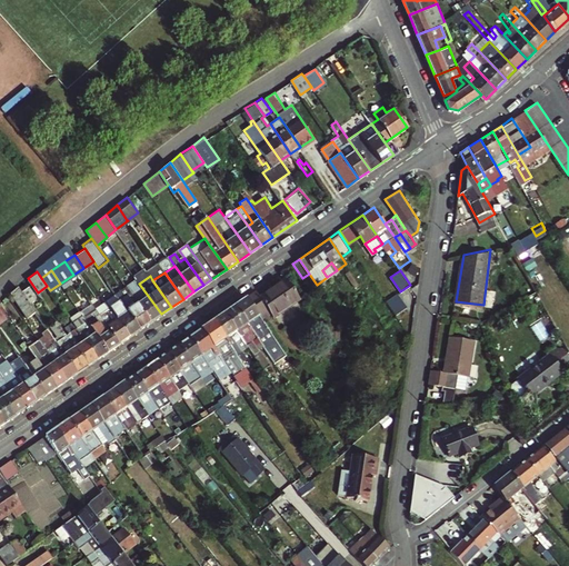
[(260,294),(257,288),(247,295),(261,316),(269,310),(273,315),(300,296),(286,276),(260,294)]
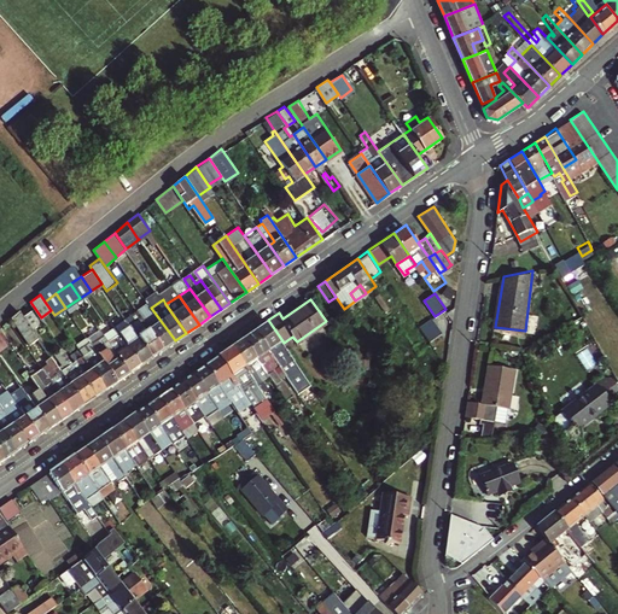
[(152,356),(164,349),(140,315),(139,313),(133,316),(122,300),(116,304),(129,325),(152,356)]
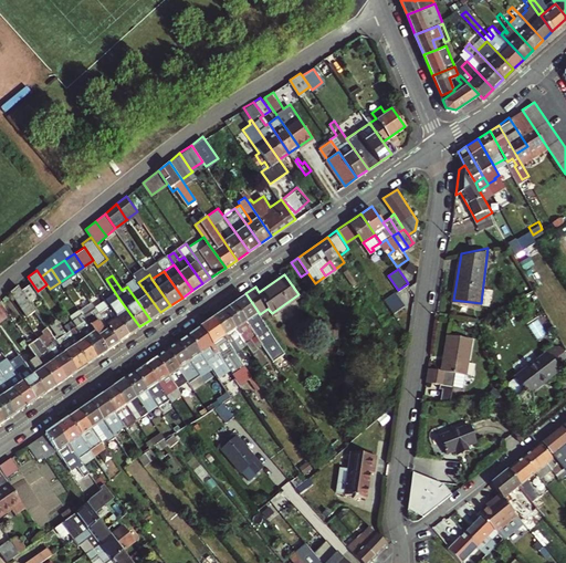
[(160,312),(138,282),(128,289),(150,320),(160,312)]
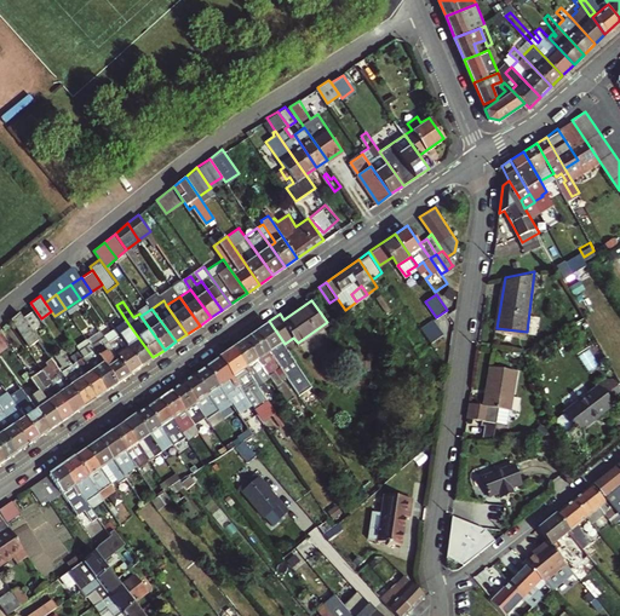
[(32,310),(24,316),(33,329),(41,324),(32,310)]
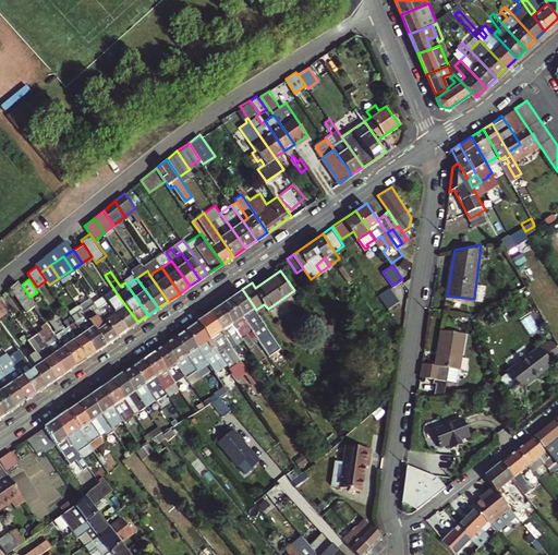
[(35,304),(29,297),(22,285),(19,280),(11,286),(27,310),(35,304)]
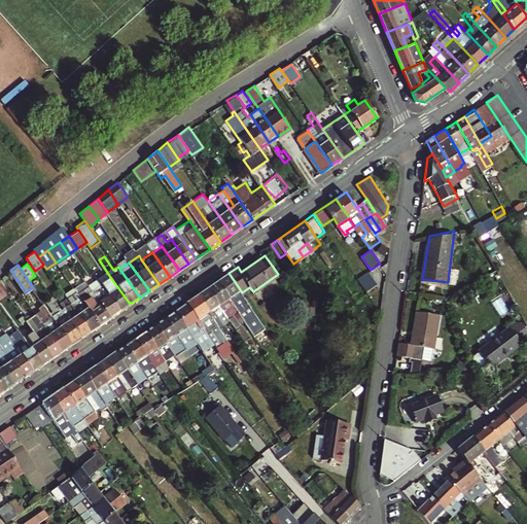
[(378,283),(370,271),(364,274),(373,286),(378,283)]
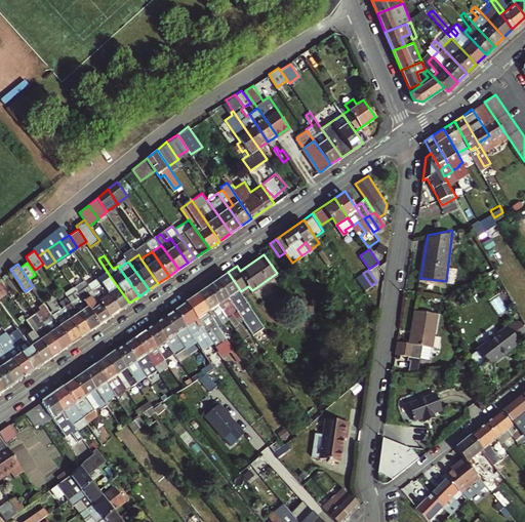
[(110,316),(120,309),(102,282),(96,285),(87,272),(82,275),(87,282),(110,316)]
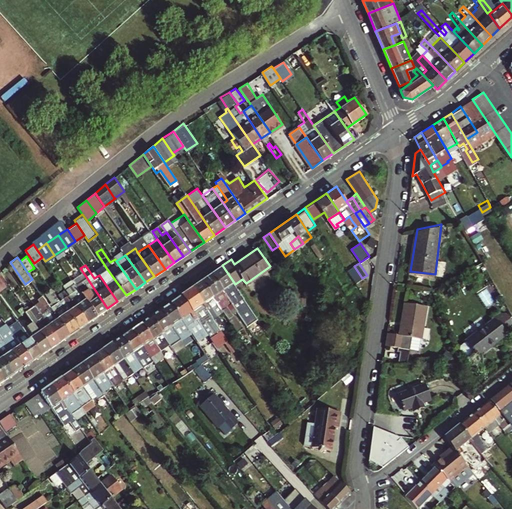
[(222,265),(212,272),(237,310),(241,307),(251,322),(258,317),(240,291),(235,284),(222,265)]
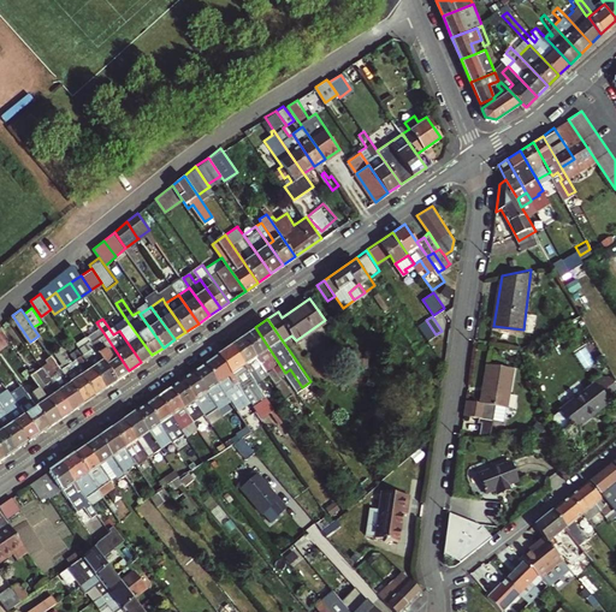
[(436,334),(426,320),(419,325),(428,339),(436,334)]
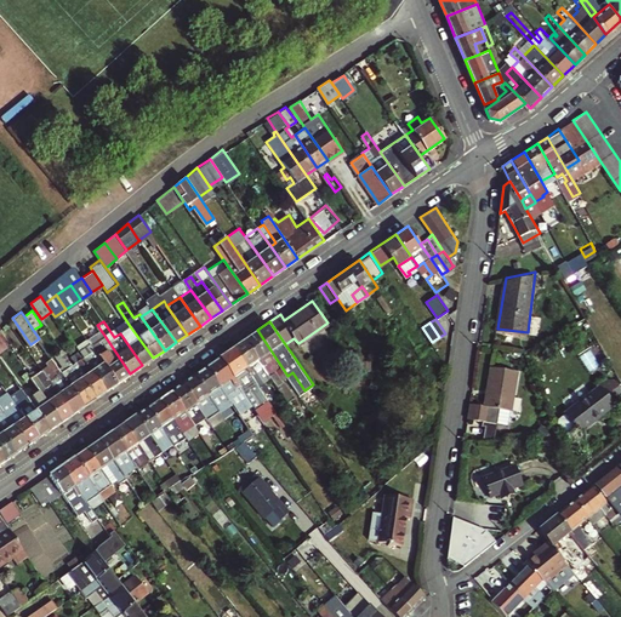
[(120,333),(142,365),(153,358),(130,326),(125,329),(121,324),(115,327),(120,333)]
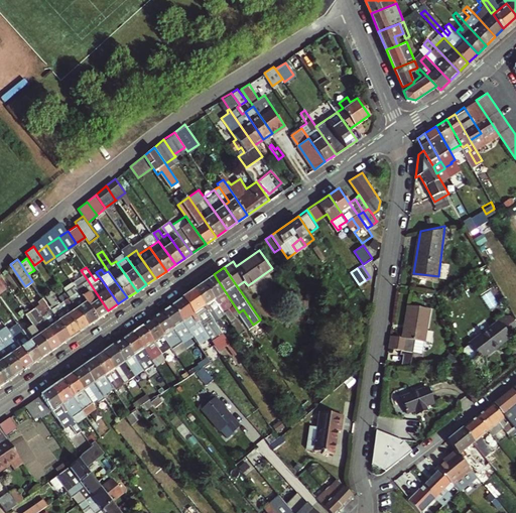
[(239,312),(214,274),(204,281),(224,310),(239,332),(245,329),(236,314),(239,312)]
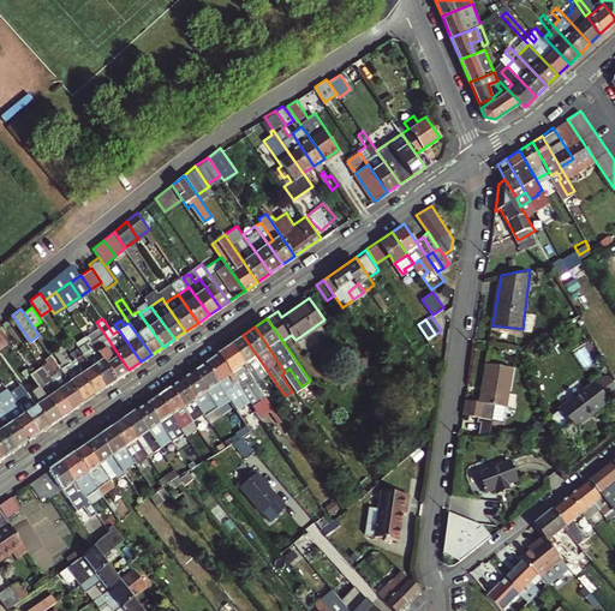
[(129,370),(102,330),(89,340),(117,378),(129,370)]
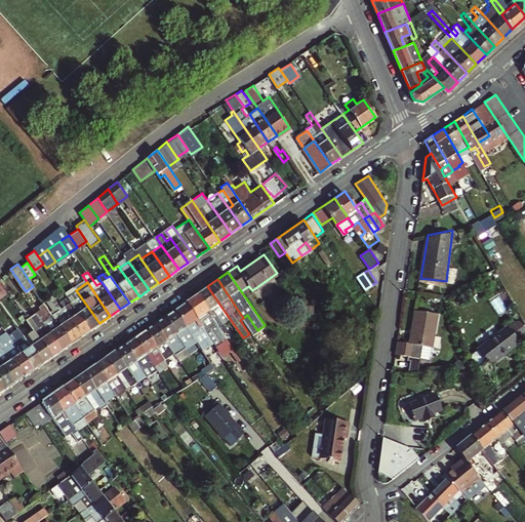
[(223,320),(228,316),(207,286),(197,293),(235,349),(236,350),(240,347),(223,320)]
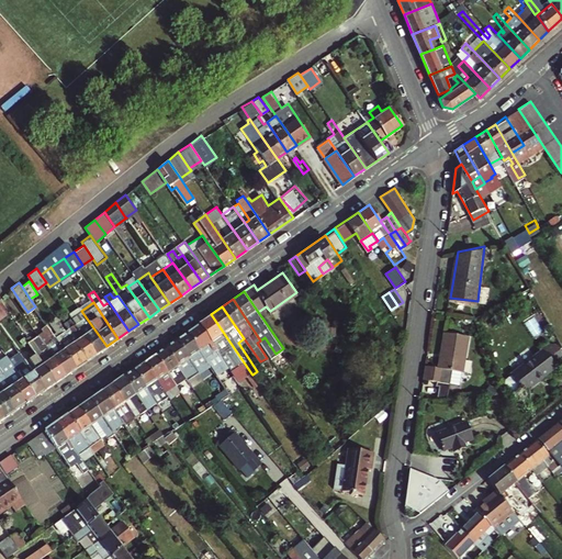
[(81,311),(71,317),(97,353),(107,346),(81,311)]
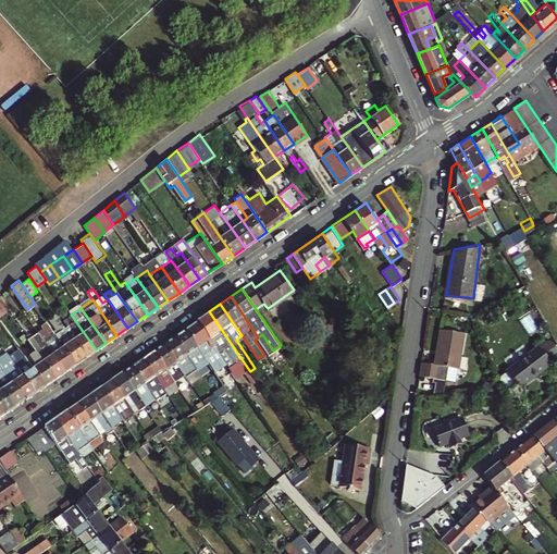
[(209,311),(198,319),(220,351),(225,347),(244,374),(249,370),(209,311)]
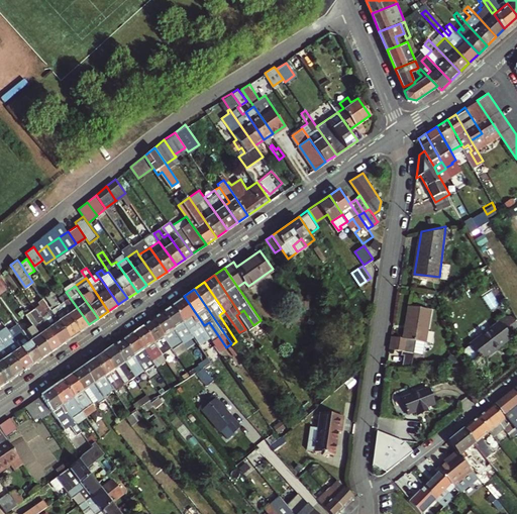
[(71,337),(79,331),(60,303),(52,292),(46,296),(55,307),(52,309),(71,337)]
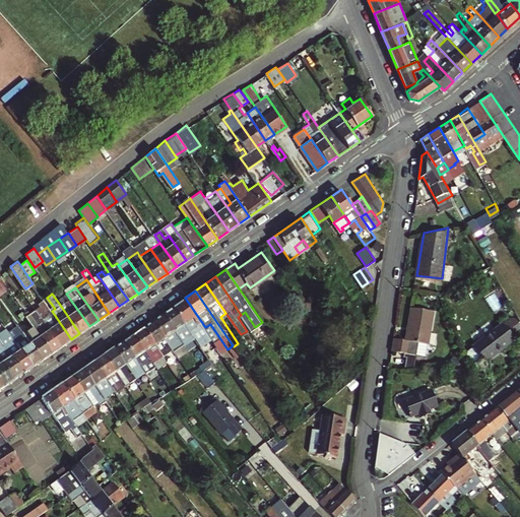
[(89,326),(66,294),(60,298),(64,303),(60,305),(79,333),(89,326)]
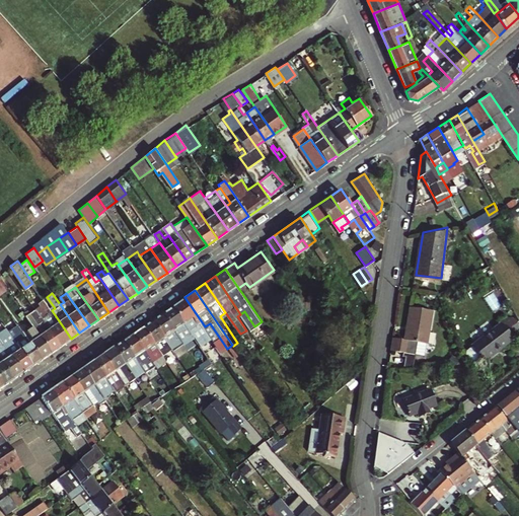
[(405,329),(393,327),(391,341),(415,345),(417,332),(427,334),(433,300),(412,296),(405,329)]
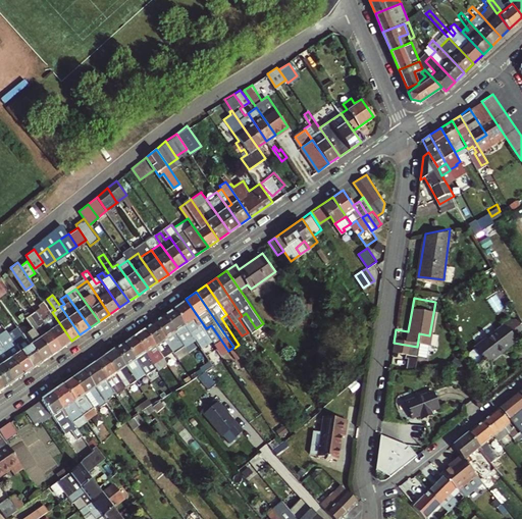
[(186,299),(174,306),(195,335),(198,341),(205,352),(216,344),(206,328),(186,299)]
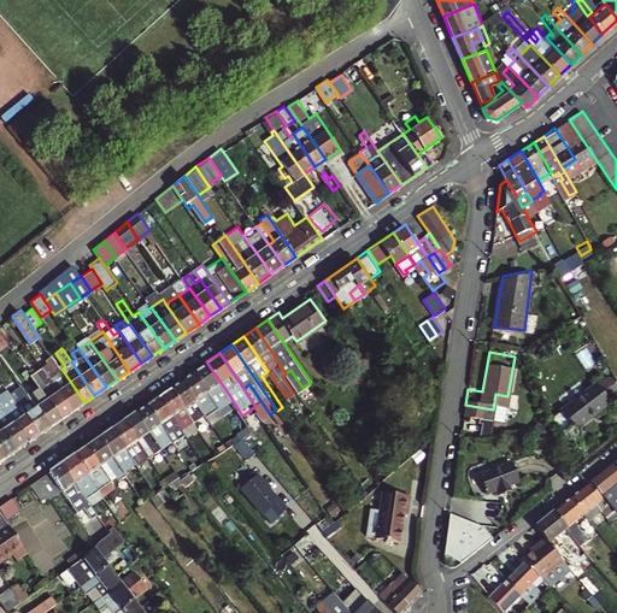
[(84,402),(62,369),(53,358),(41,366),(72,410),(84,402)]
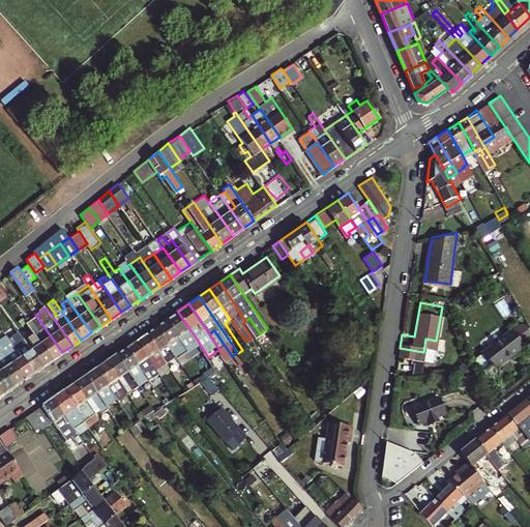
[(174,313),(167,318),(187,348),(198,341),(177,311),(174,313)]
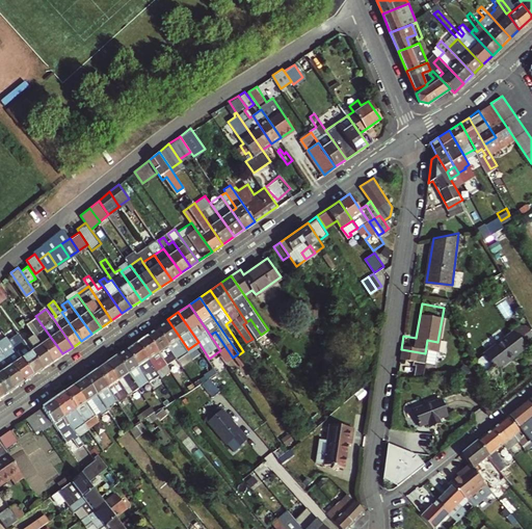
[(35,316),(26,323),(32,333),(52,361),(62,353),(35,316)]
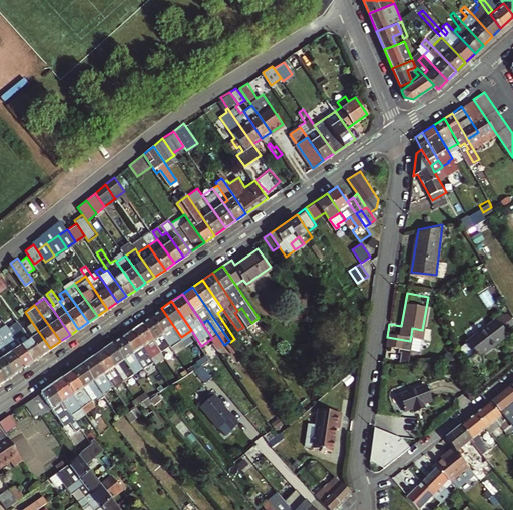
[(181,337),(161,308),(151,315),(171,343),(175,340),(180,347),(185,343),(181,337)]
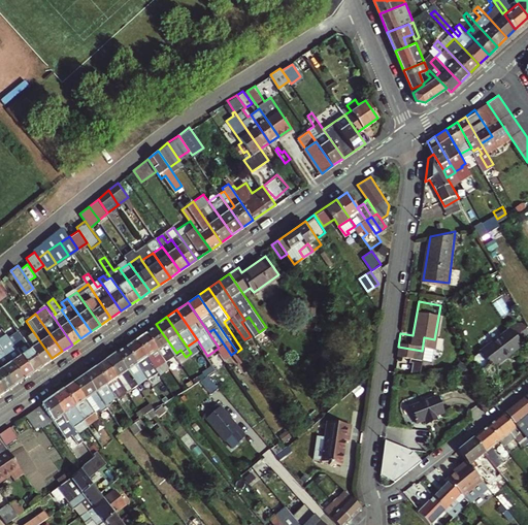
[(145,331),(166,359),(169,357),(173,362),(179,358),(176,353),(156,324),(152,327),(145,331)]
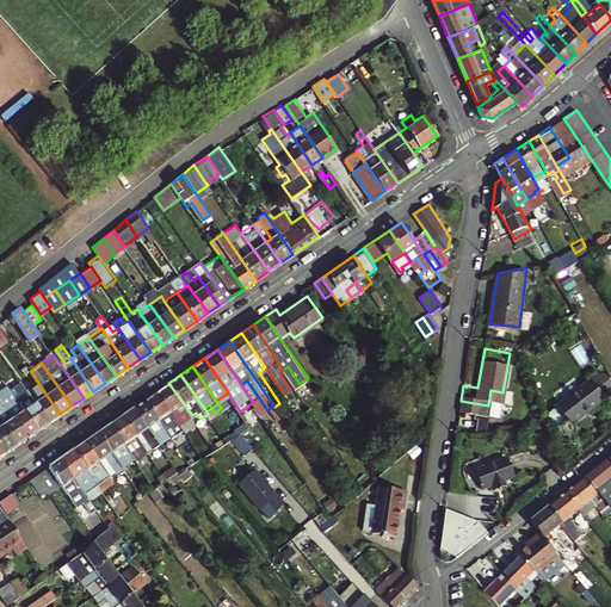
[(590,377),(556,403),(571,422),(586,410),(584,407),(602,394),(590,377)]
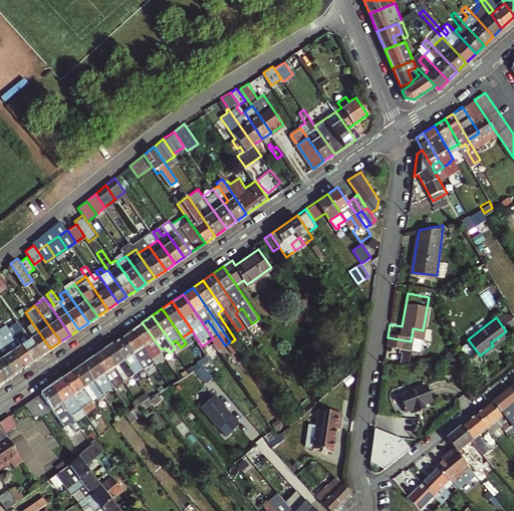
[(17,321),(9,327),(33,361),(41,355),(22,327),(17,321)]
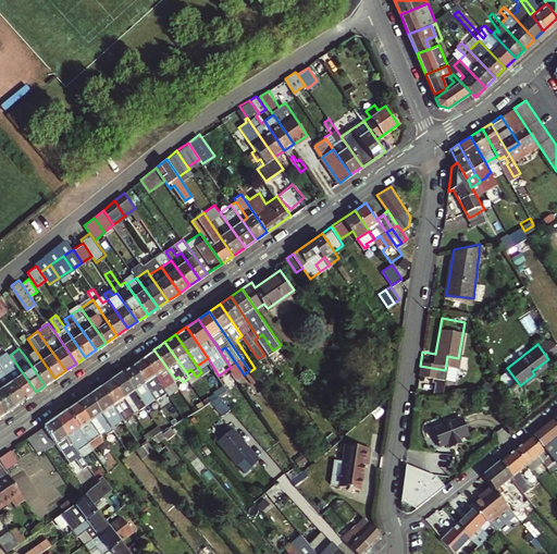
[(24,355),(45,385),(54,378),(34,348),(24,355)]
